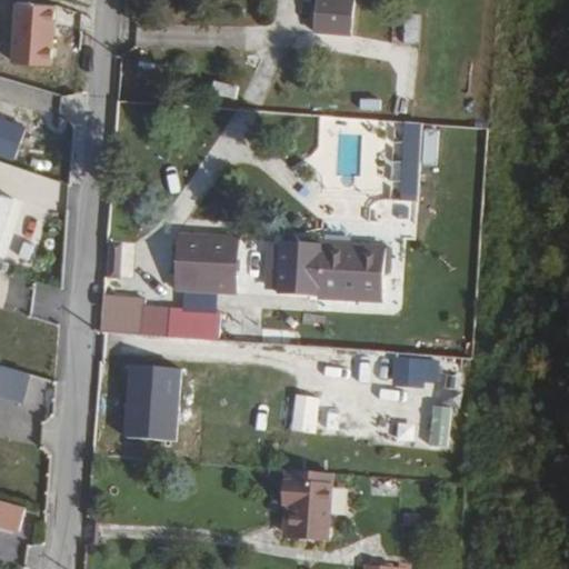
[(355,36),(355,1),(326,0),(316,0),(316,35),(355,36)]
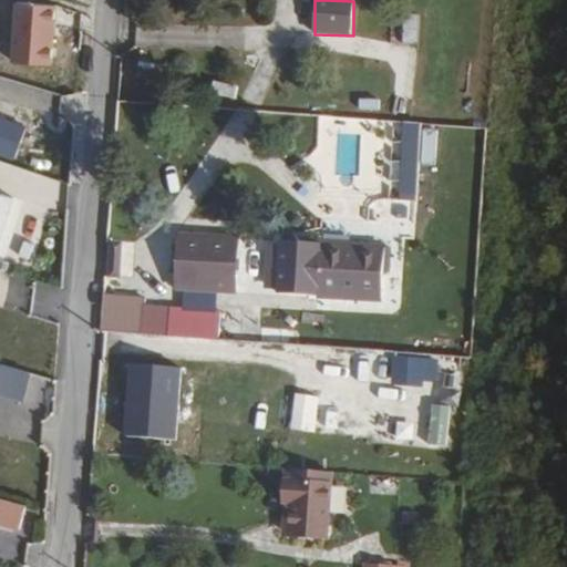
[(53,65),(58,6),(19,3),(14,63),(53,65)]
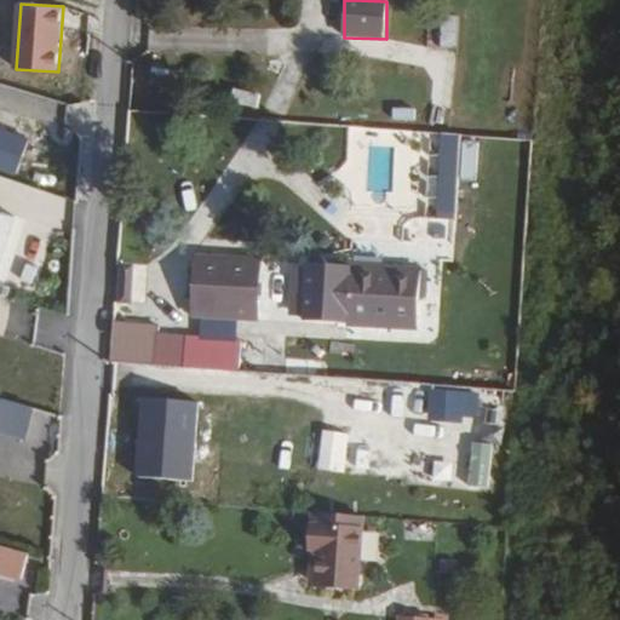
[(436,49),(454,49),(455,16),(437,15),(436,49)]
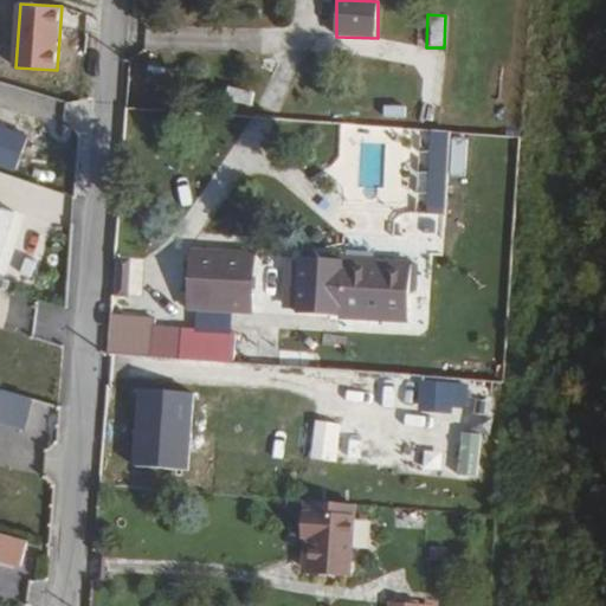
[(269,113),(278,88),(264,82),(253,107),(269,113)]
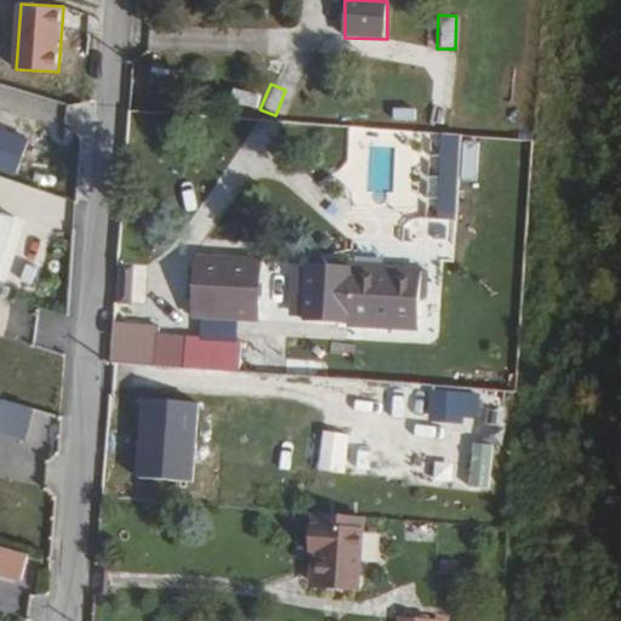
[(462,137),(449,136),(444,211),(459,211),(462,137)]
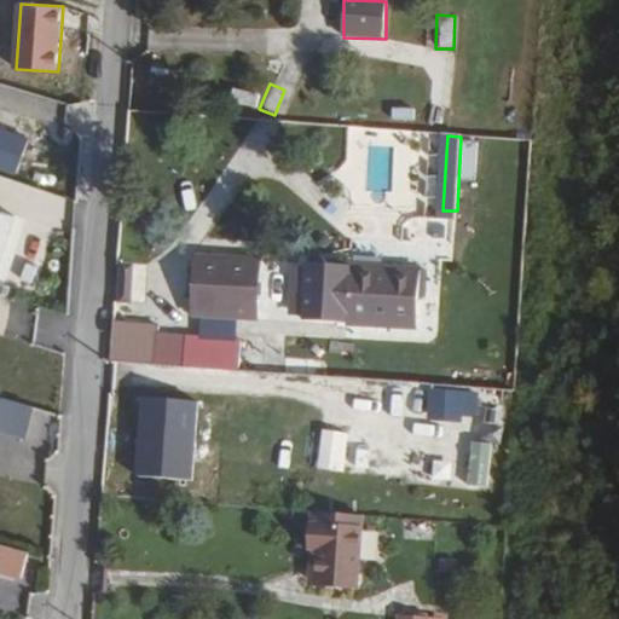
[(0,250),(10,218),(0,214),(0,250)]
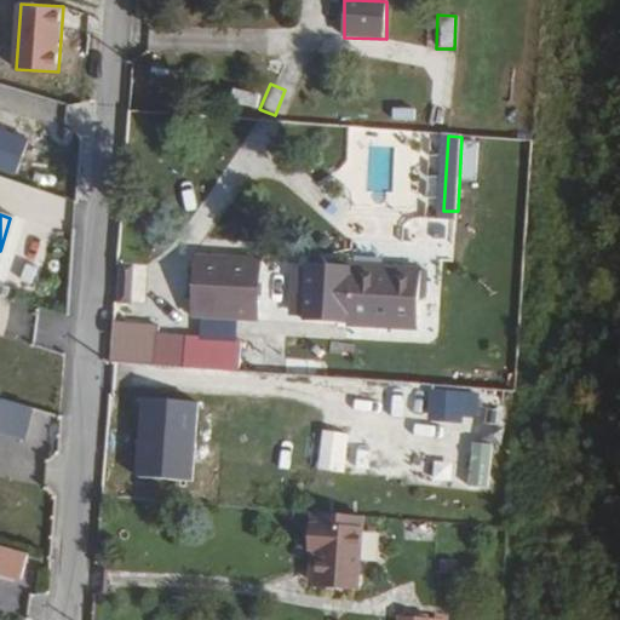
[(448,242),(448,222),(401,219),(400,240),(448,242)]
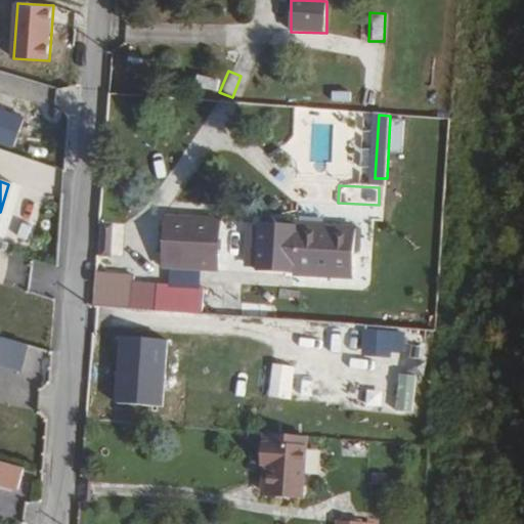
[(216,223),(166,221),(165,270),(214,272),(216,223)]
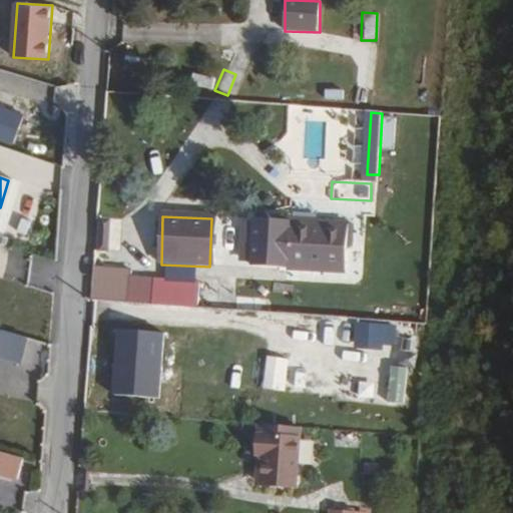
[(347,227),(254,221),(251,269),(344,274),(347,227)]
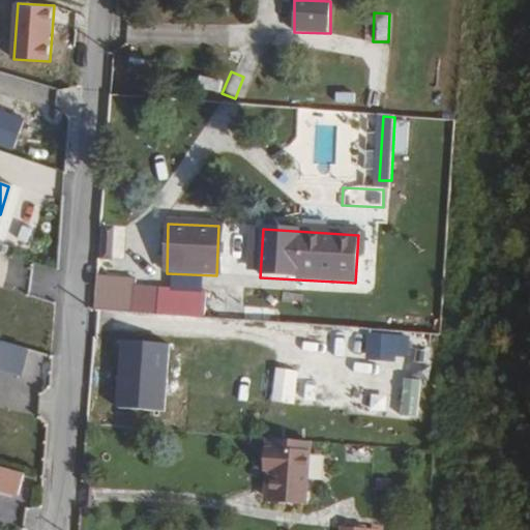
[(93,277),(91,312),(203,319),(204,292),(133,288),(134,281),(93,277)]
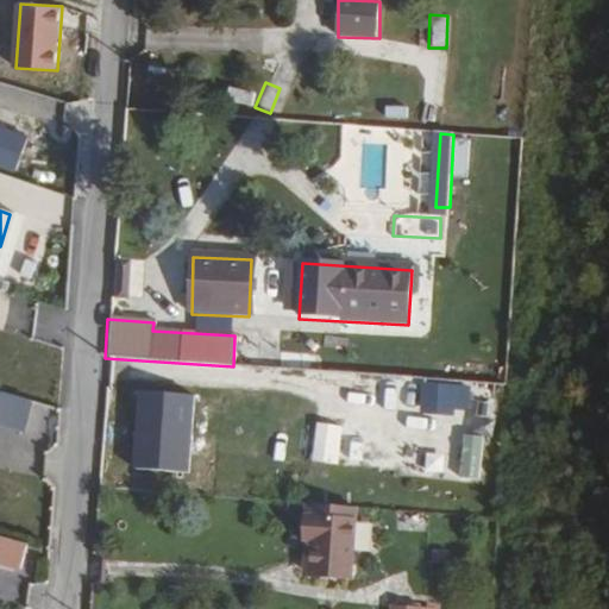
[(0,421),(24,428),(31,400),(0,390),(0,421)]
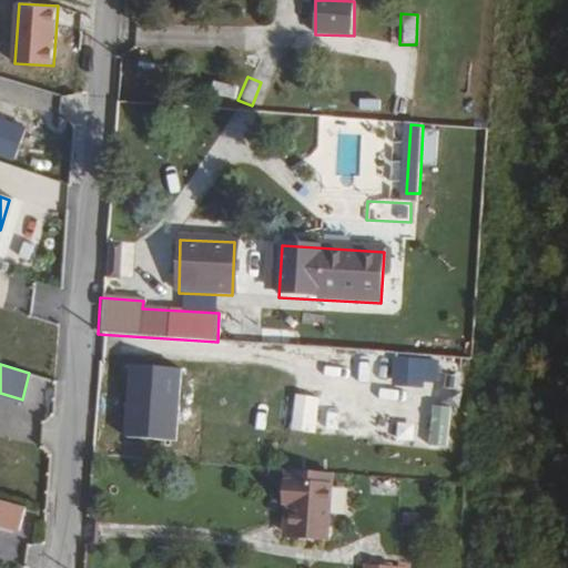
[(151,391),(108,387),(103,443),(148,446),(151,391)]
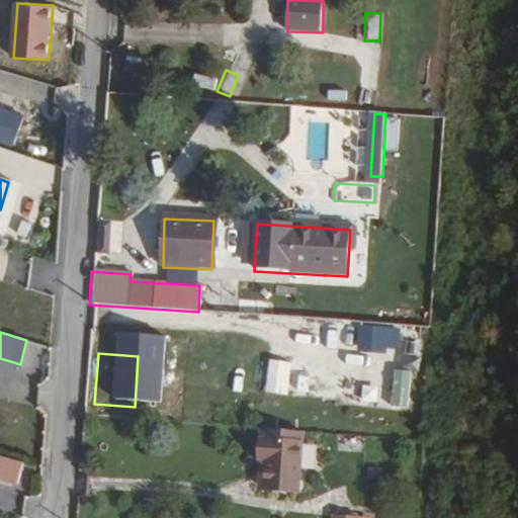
[(265,361),(265,391),(286,391),(287,362),(265,361)]
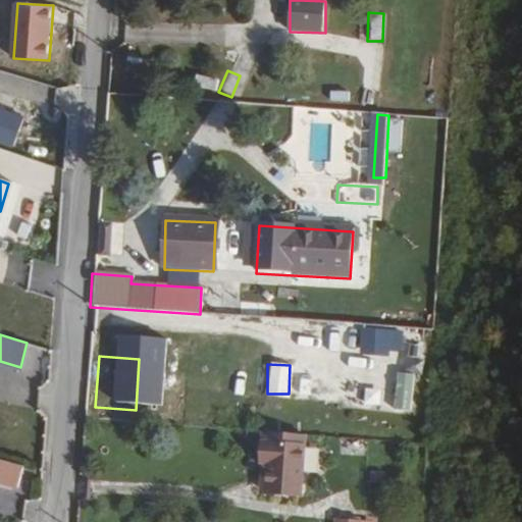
[(310,439),(268,435),(266,465),(268,466),(267,477),(273,477),(272,497),(306,500),(308,465),(309,453),(310,439)]
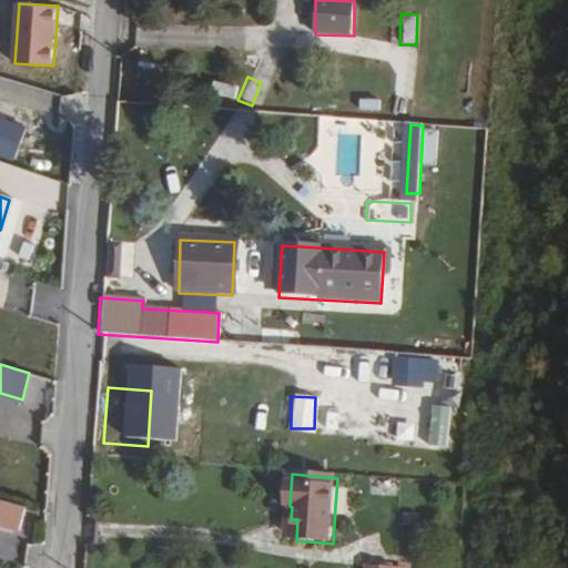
[(0,499),(0,527),(19,533),(27,508),(0,499)]
